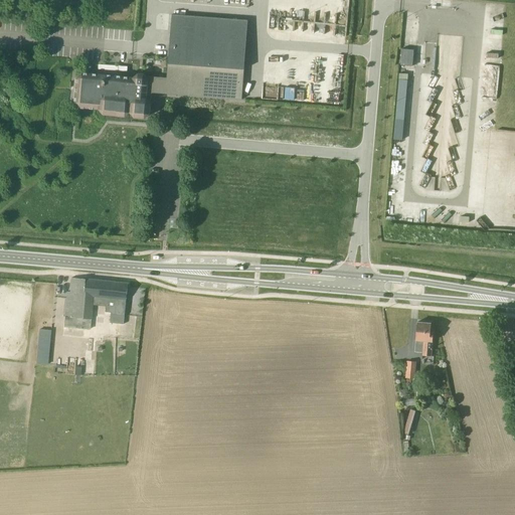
[(404,45),(403,48),(417,49),(420,11),(404,10),(401,45),(404,45)]
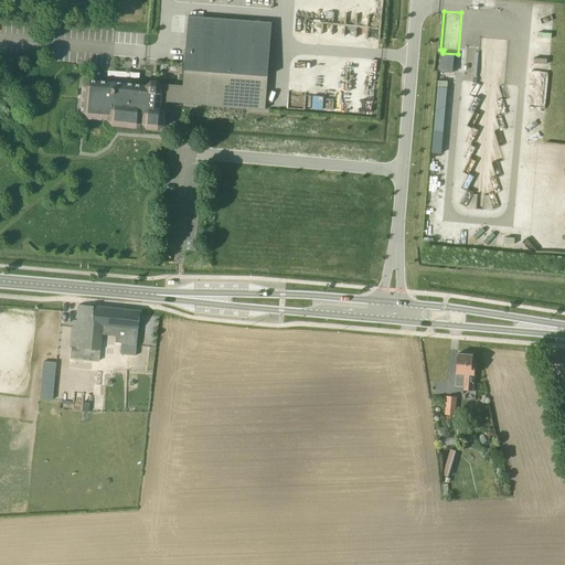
[(81,85),(78,113),(84,119),(105,120),(109,127),(137,129),(142,125),(147,129),(157,130),(163,125),(166,103),(192,104),(265,109),(270,22),(188,17),(182,85),(159,84),(157,81),(151,81),(145,85),(87,81),(81,85)]
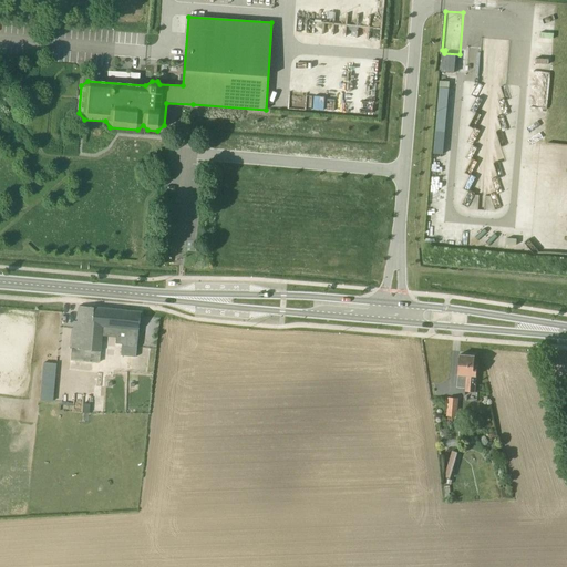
[(442,54),(440,72),(453,73),(454,55),(442,54)]
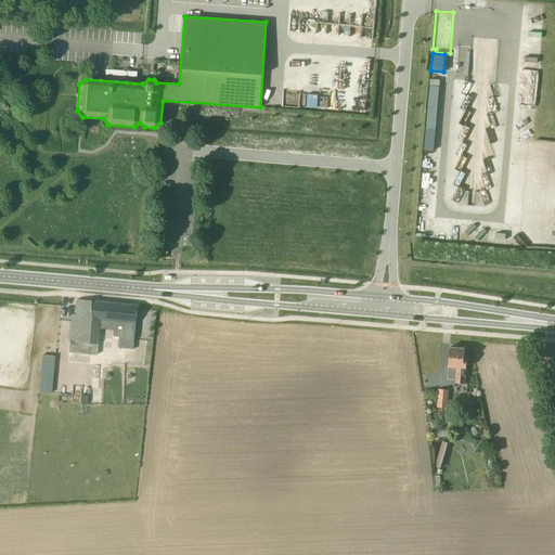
[(438,87),(428,86),(425,129),(435,130),(438,87)]
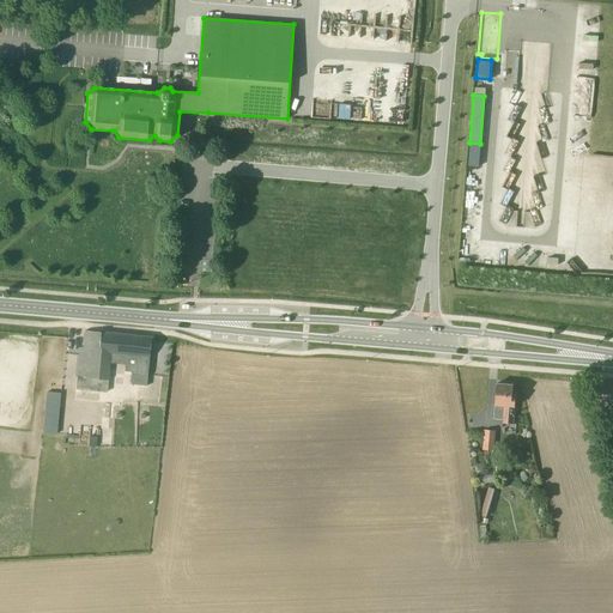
[(146,387),(151,338),(84,331),(84,332),(82,347),(78,347),(78,349),(74,389),(76,390),(105,393),(109,364),(123,365),(123,371),(123,372),(129,372),(129,384),(146,387)]
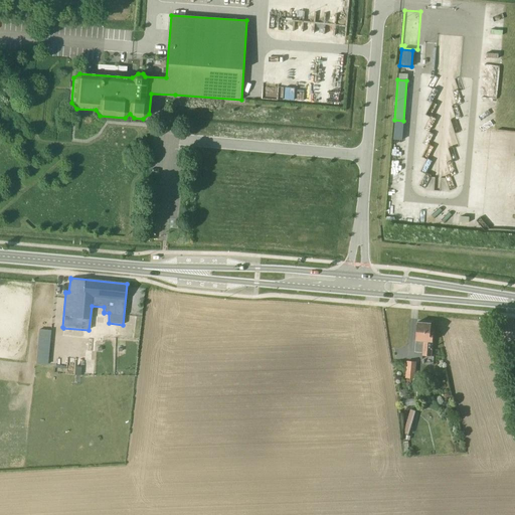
[(430,324),(416,323),(414,352),(421,353),(421,356),(431,356),(433,333),(430,332),(430,324)]
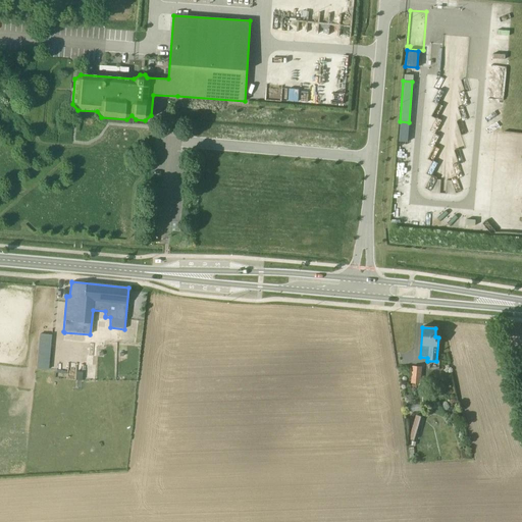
[(47,370),(50,335),(38,334),(35,369),(47,370)]
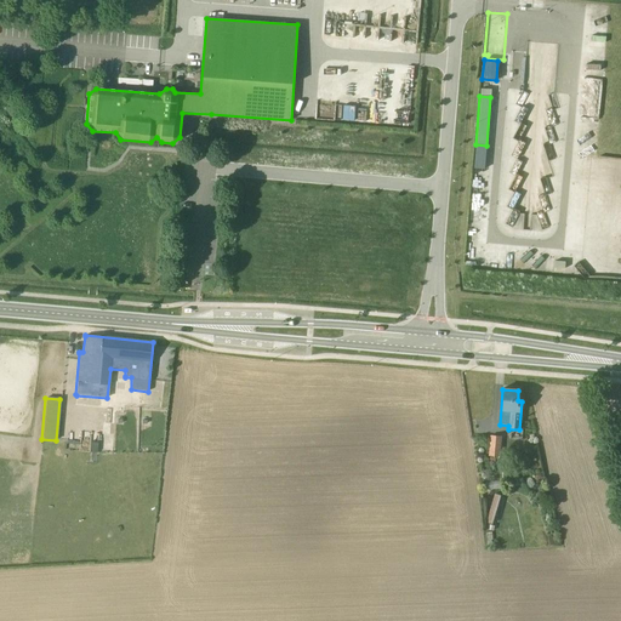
[(501,437),(490,436),(488,456),(500,457),(501,437)]
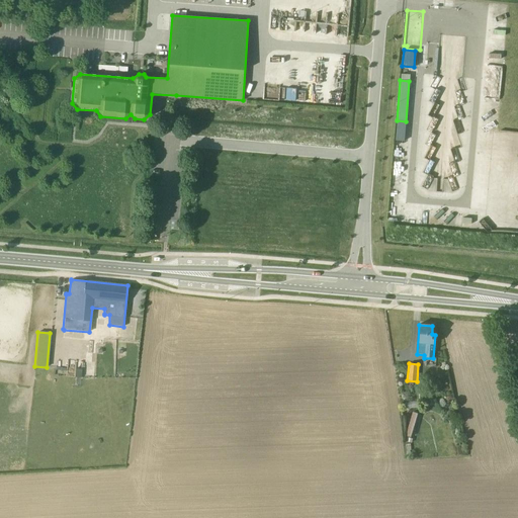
[(412,412),(405,436),(410,438),(417,414),(412,412)]
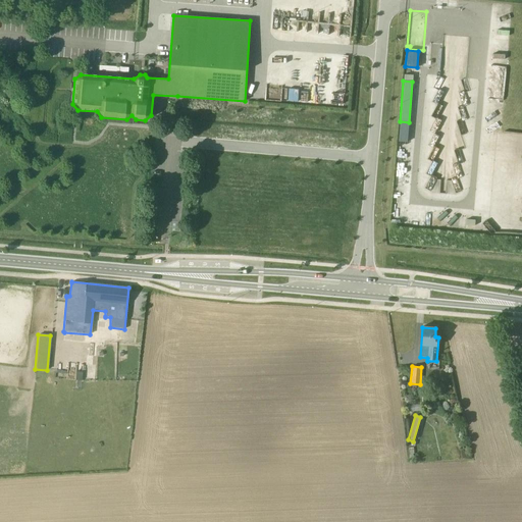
All buildings are outlined.
